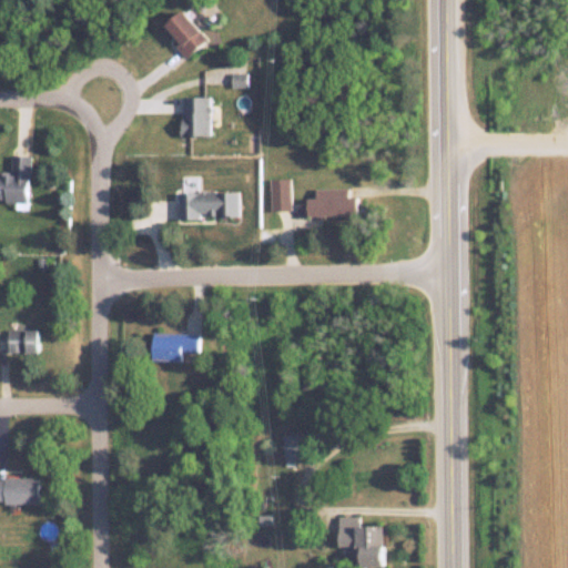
[(191,56),(211,39),(186,10),(166,26),(191,56)]
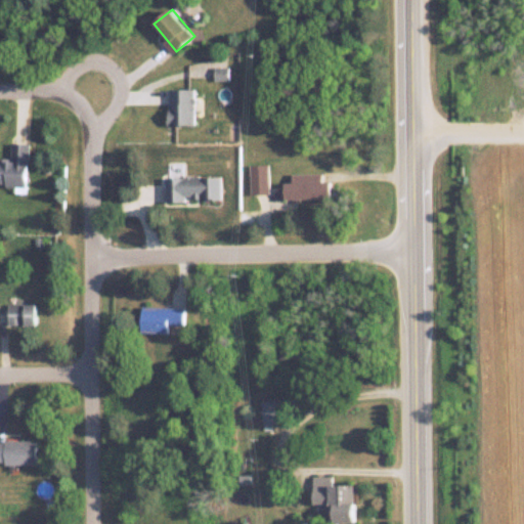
[(170,126),(195,126),(195,89),(170,89),(170,126)]
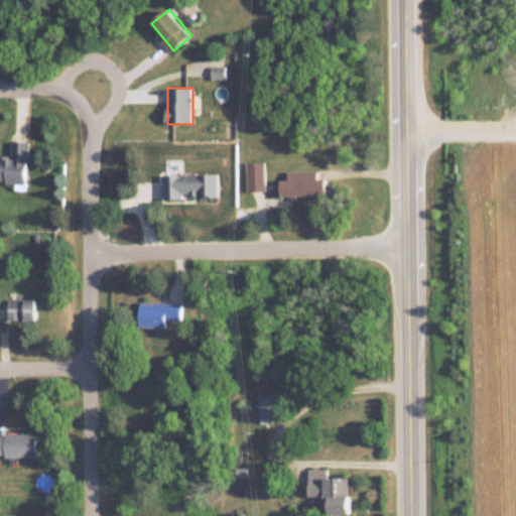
[(29,140),(12,140),(11,156),(0,155),(0,181),(28,182),(29,140)]
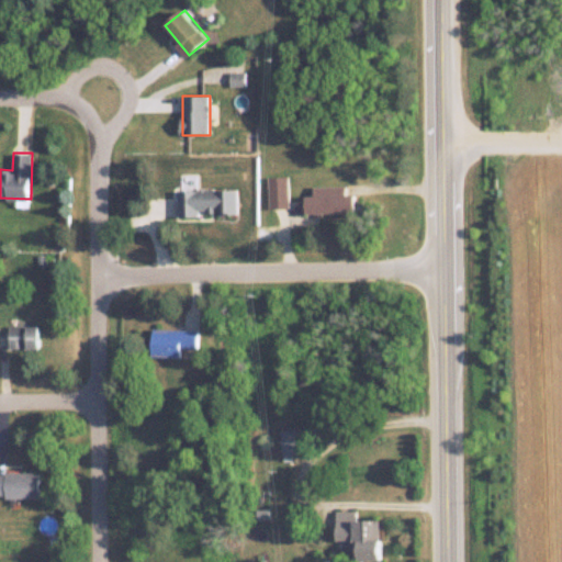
[(270,208),(288,208),(288,177),(270,177),(270,208)]
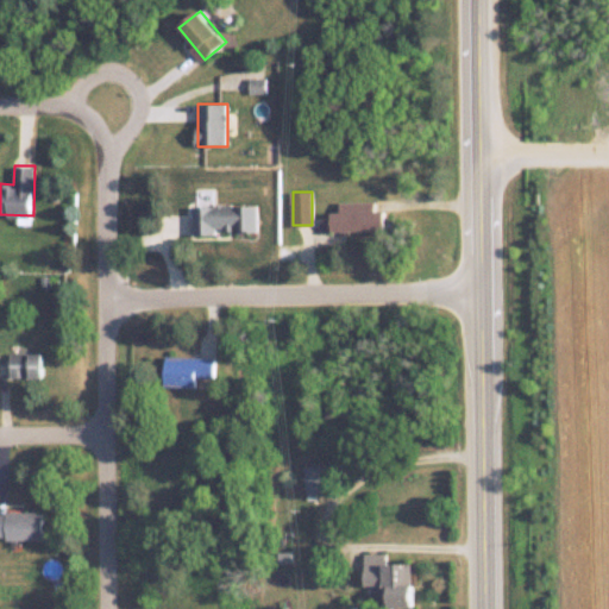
[(333,212),(333,232),(387,232),(387,211),(376,211),(376,201),(340,201),(340,212),(333,212)]
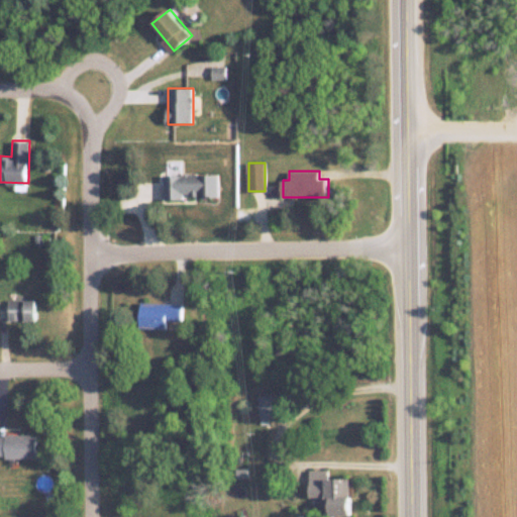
[(219,175),(165,175),(165,200),(184,200),(184,197),(219,197),(219,175)]
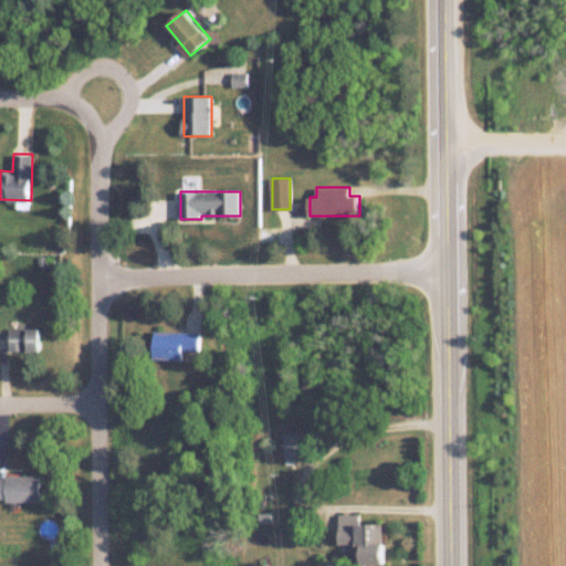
[(8,350),(39,350),(40,328),(9,327),(8,350)]
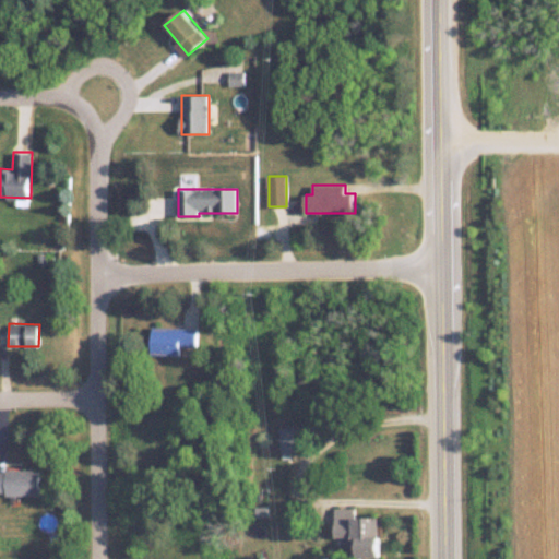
[(181,346),(197,347),(198,328),(152,326),(151,355),(181,356),(181,346)]
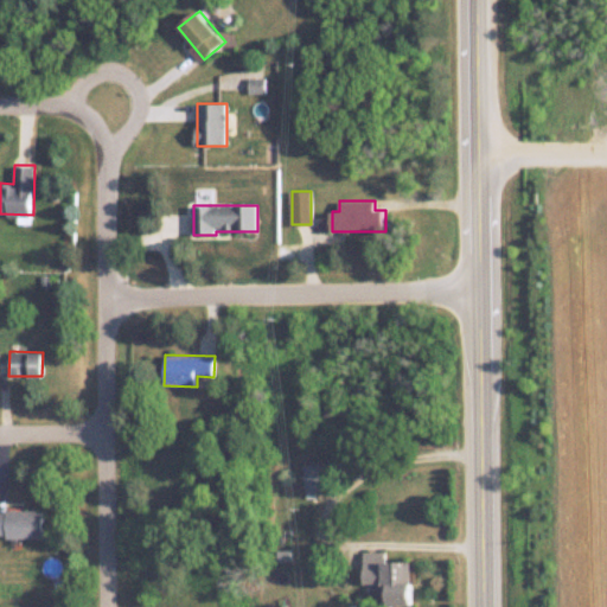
[(326,464),(305,464),(305,491),(326,491),(326,464)]
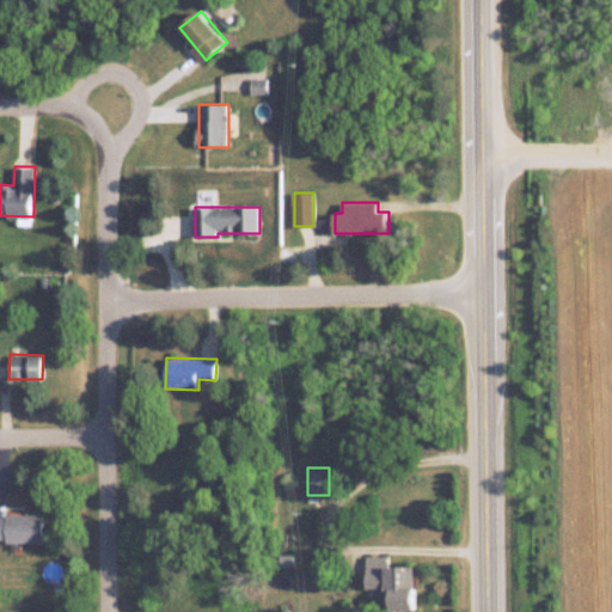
[(0,542),(44,543),(44,515),(0,514),(0,542)]
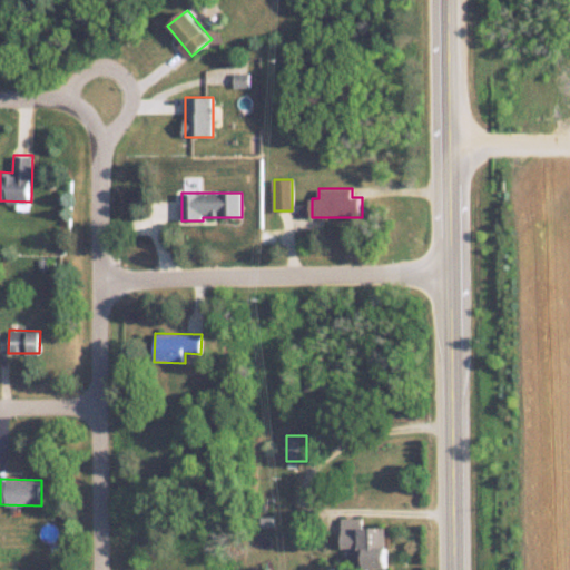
[(374,569),(390,569),(390,528),(362,528),(362,518),(342,518),(343,559),(355,559),(354,569),(374,569)]
